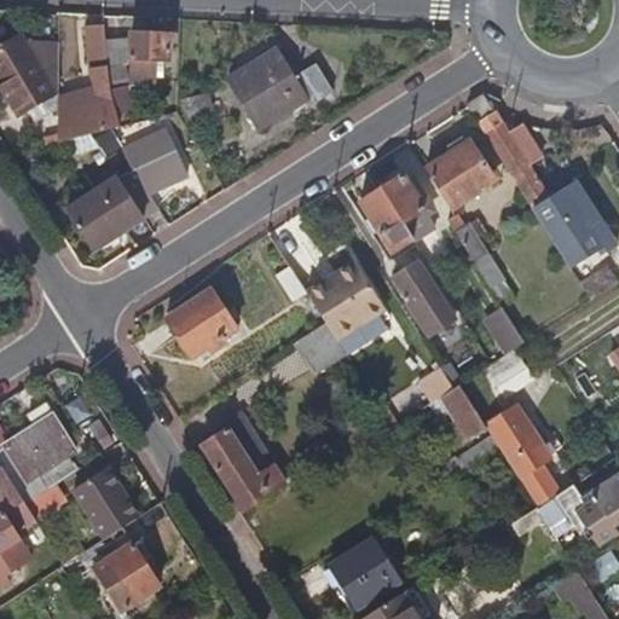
[(59,110),(61,142),(92,133),(115,127),(113,110),(106,64),(103,40),(102,24),(88,25),(94,91),(59,99),(59,110)]
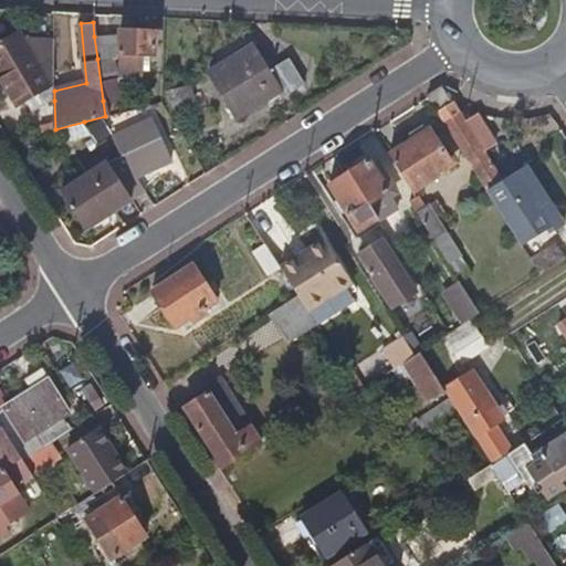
[(152,54),(152,30),(116,28),(116,53),(152,54)]
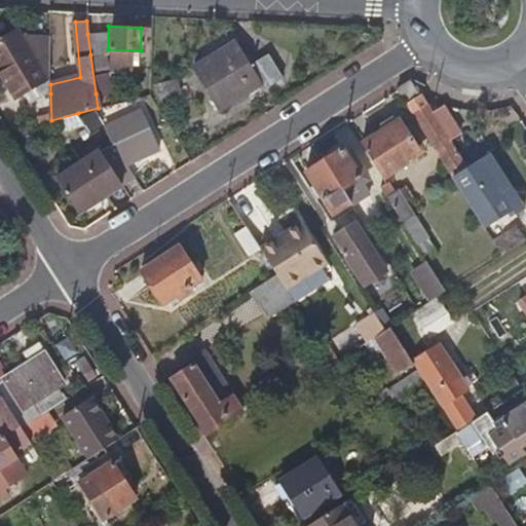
[(33,104),(50,94),(50,84),(49,36),(20,36),(16,31),(0,41),(0,70),(17,97),(26,92),(33,104)]
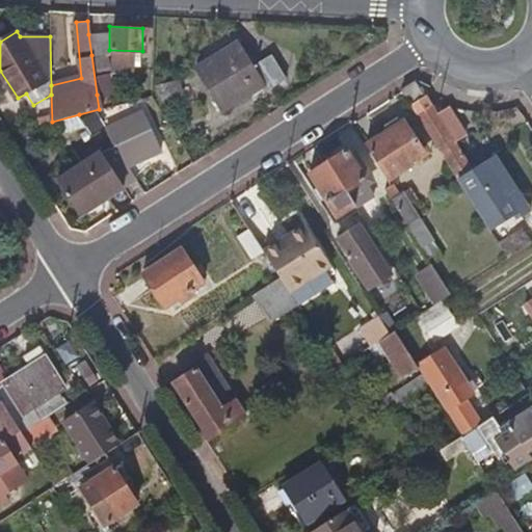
[(102,32),(88,34),(91,55),(106,54),(102,32)]
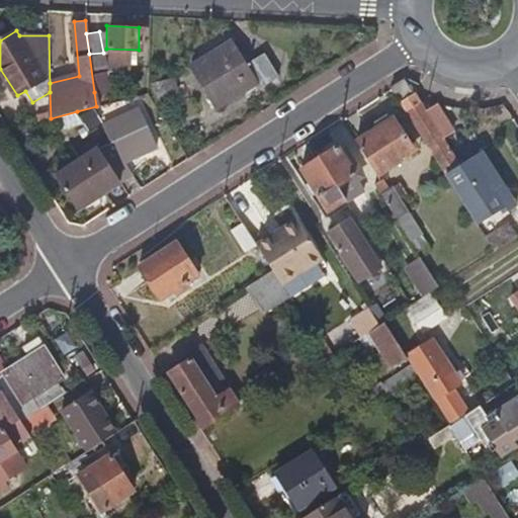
[(232,44),(189,70),(214,109),(257,83),(261,88),(276,78),(261,55),(246,65),(232,44)]
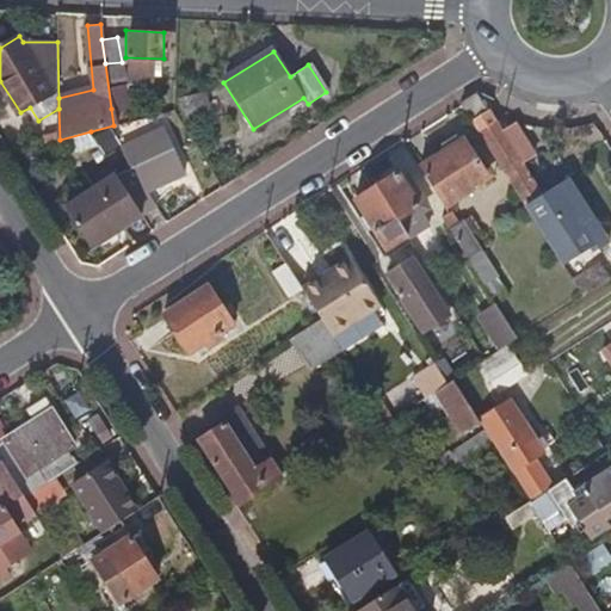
[(105,63),(111,109),(129,105),(122,62),(105,63)]
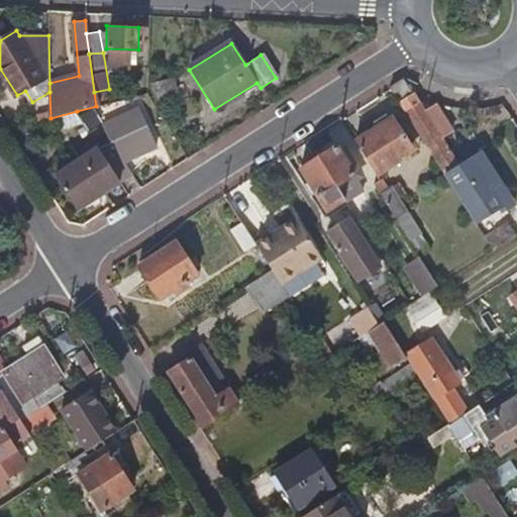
[(174,92),(171,80),(150,86),(153,98),(174,92)]
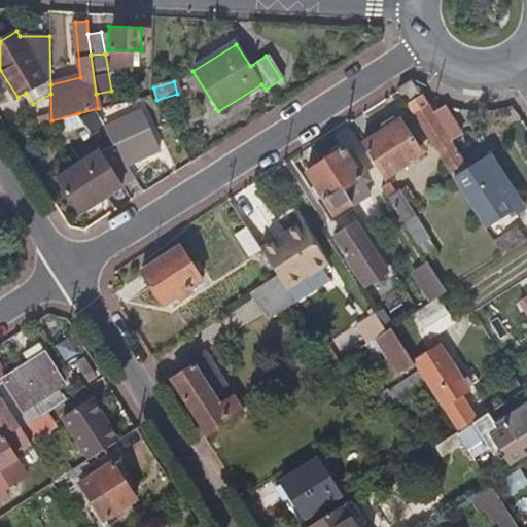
[(420,98),(411,82),(396,91),(407,106),(419,99),(420,98)]
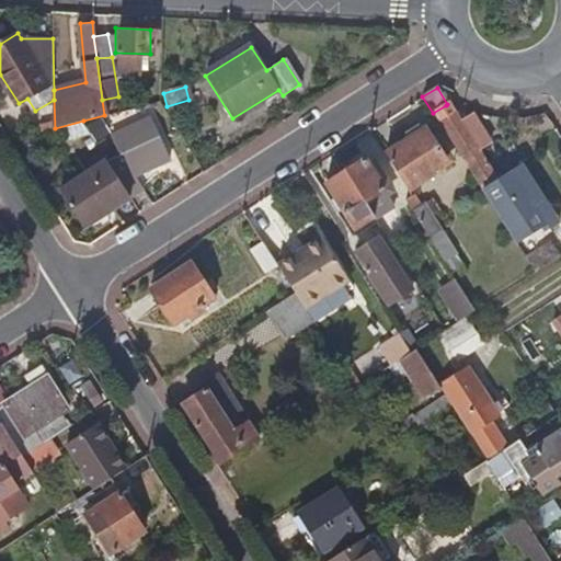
[(454,116),(446,105),(433,113),(515,243),(545,224),(556,217),(522,164),(512,171),(495,180),(480,157),(489,150),(480,136),(471,141),(464,129),(455,115),(454,116)]
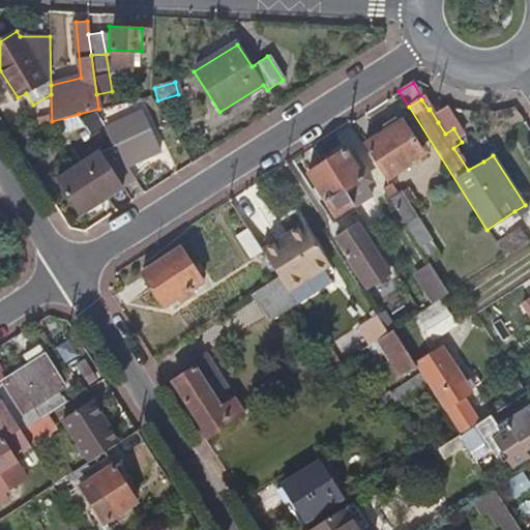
[(101,152),(122,185),(135,178),(126,166),(160,150),(141,110),(107,126),(115,144),(100,150),(101,152)]
